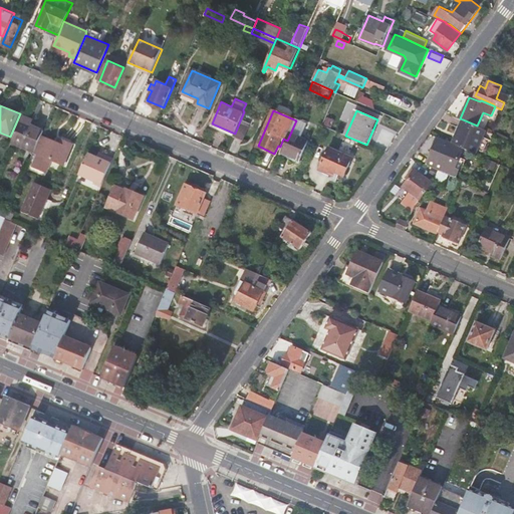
[(11,143),(34,153),(34,152),(42,135),(44,130),(31,123),(32,119),(23,114),(11,143)]
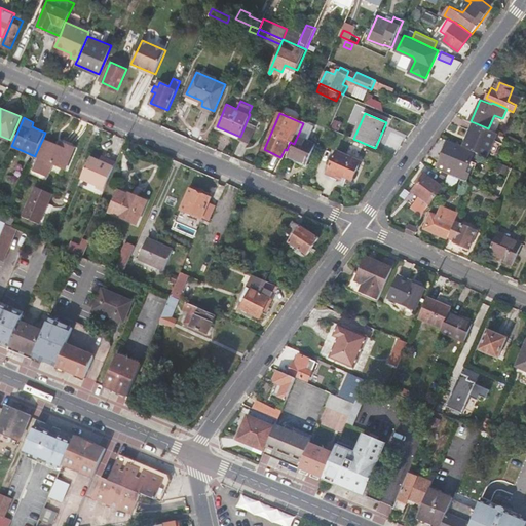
[(337,119),(334,128),(340,130),(344,122),(337,119)]
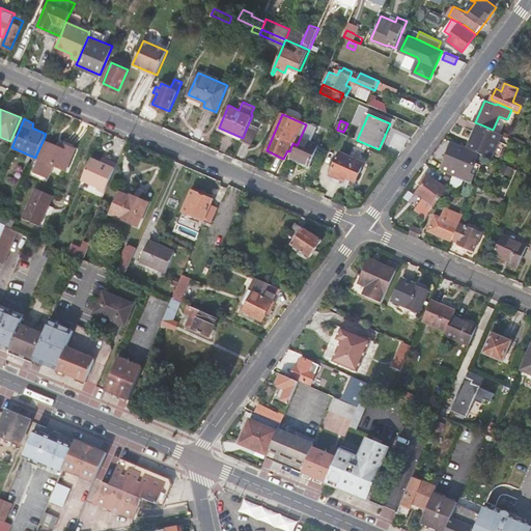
[(259,128),(249,122),(243,138),(242,140),(251,144),(259,128)]
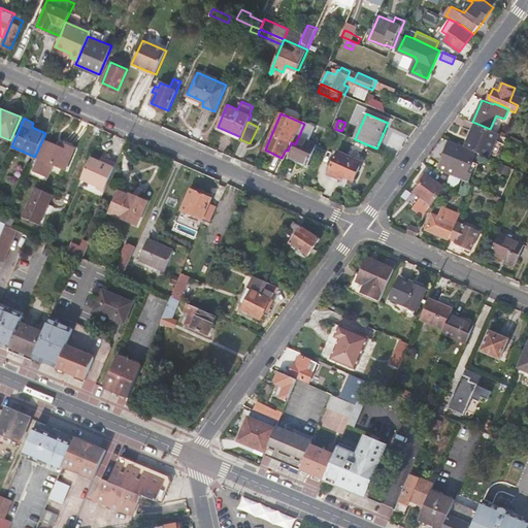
[(475,123),(465,146),(476,152),(490,157),(499,133),(490,129),(475,123)]
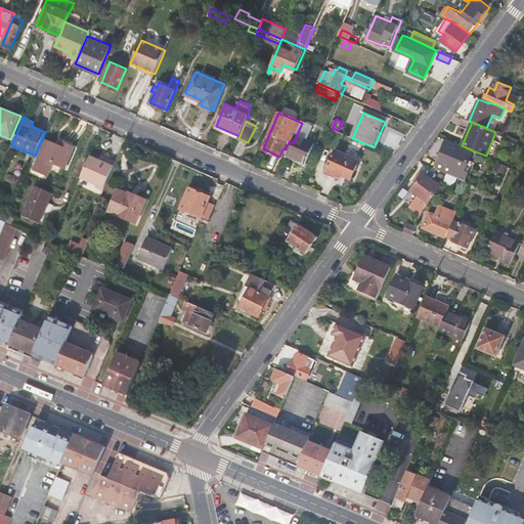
[(312,127),(302,123),(293,143),(287,156),(306,164),(315,143),(306,139),(312,127)]
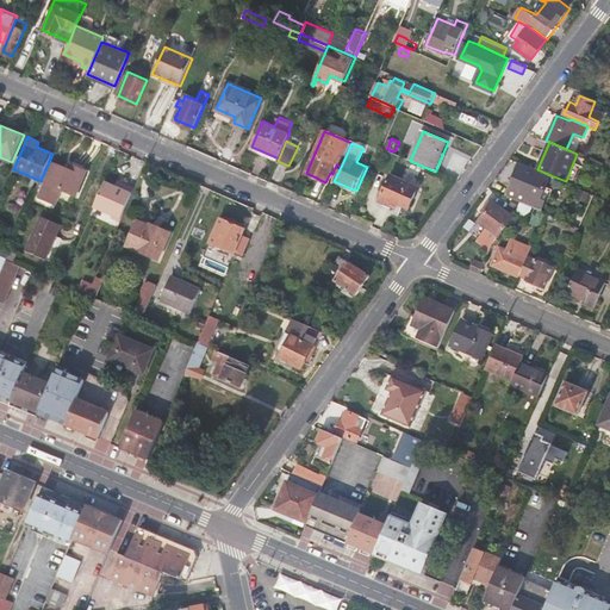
[(251,148),(278,161),(279,159),(251,147),(251,148)]
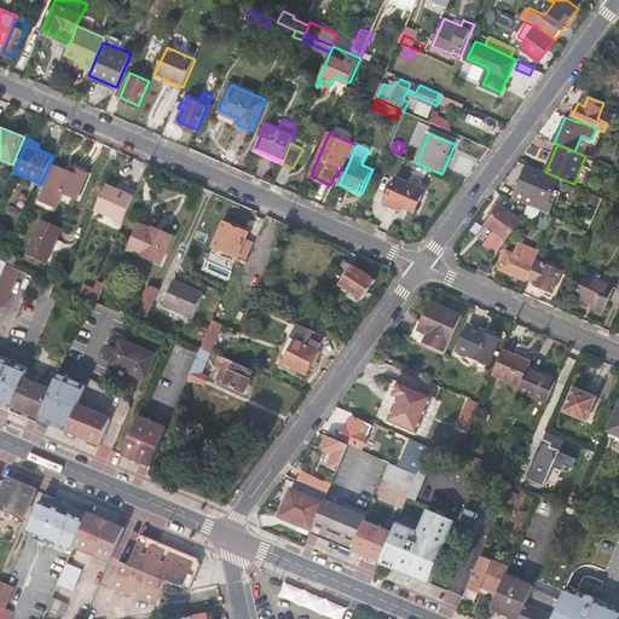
[(71,172),(51,162),(41,183),(46,185),(40,200),(56,207),(63,190),(79,197),(88,173),(74,167),(71,172)]
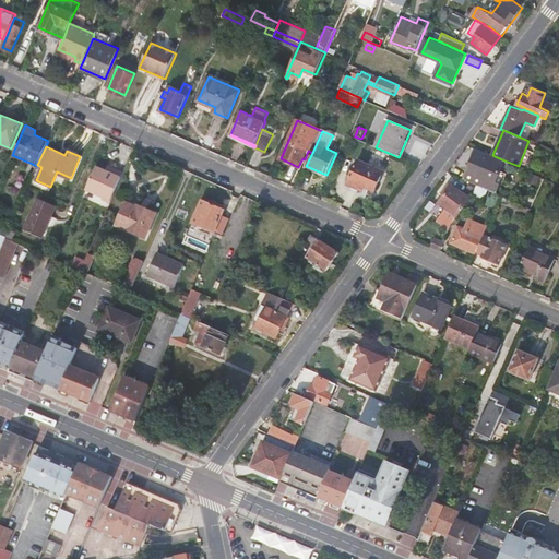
[(496,181),(504,161),(492,155),(477,149),(464,178),(477,185),(496,192),(499,183),(496,181)]
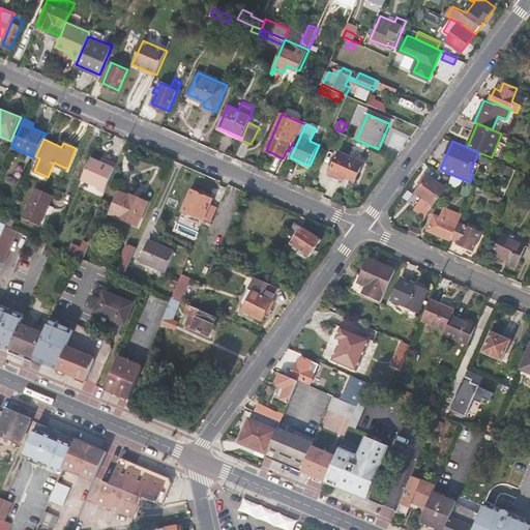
[(341,152),(329,174),(346,183),(349,179),(353,181),(362,164),(341,152)]
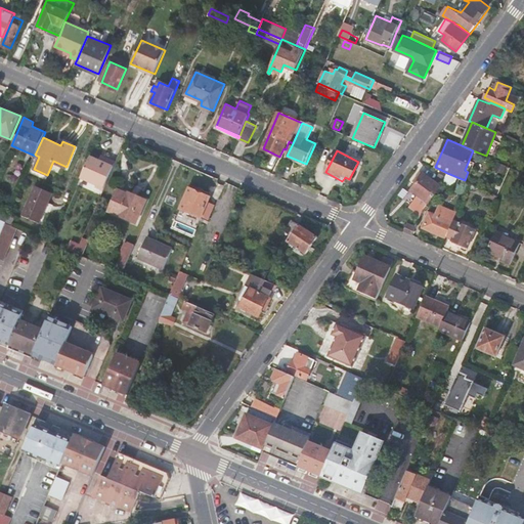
[(100,159),(90,155),(85,168),(81,179),(104,189),(107,181),(117,161),(108,158),(107,162),(100,159)]
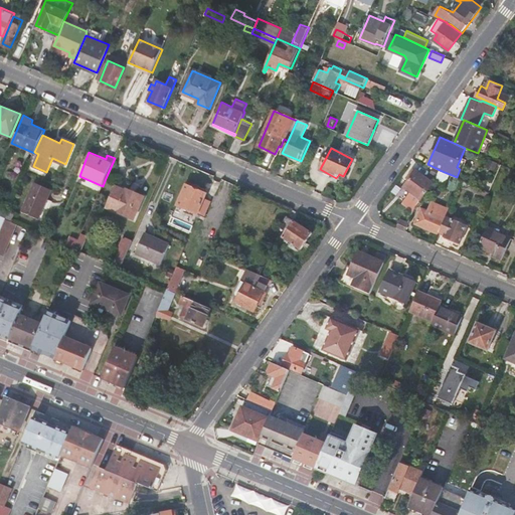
[(497,168),(499,163),(490,158),(488,164),(497,168)]
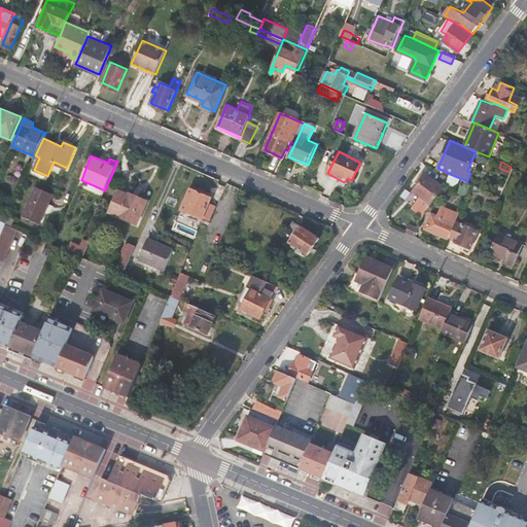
[(414,190),(420,196),(412,207),(423,216),(425,212),(438,194),(444,186),(424,171),(417,180),(420,182),(414,190)]
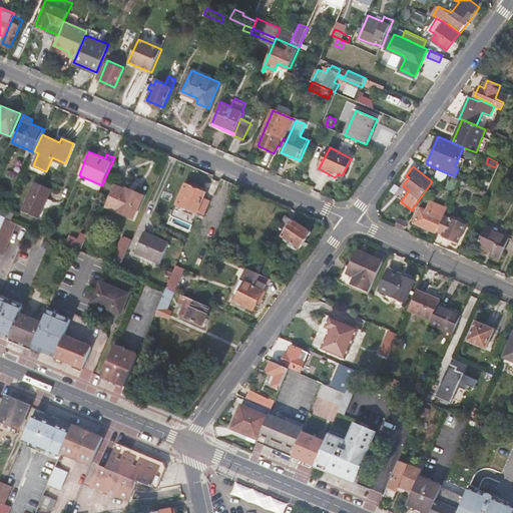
[(443,187),(455,192),(458,185),(460,180),(461,178),(455,176),(438,169),(434,179),(444,184),(443,187)]
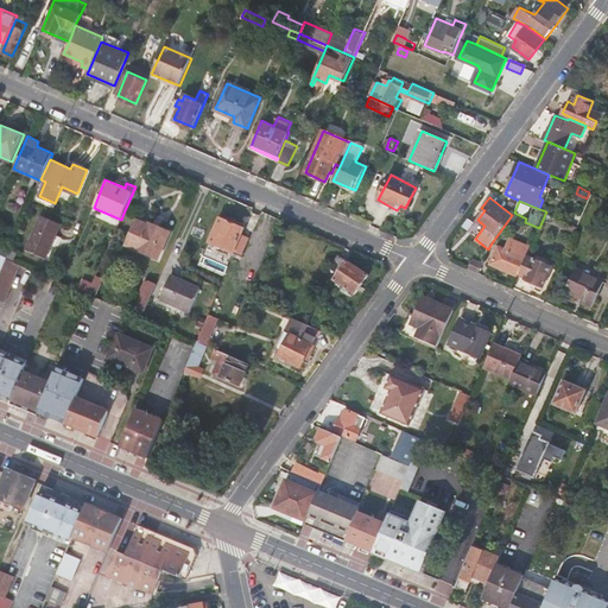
[(235,254),(246,229),(229,221),(230,217),(222,214),(210,242),(235,254)]
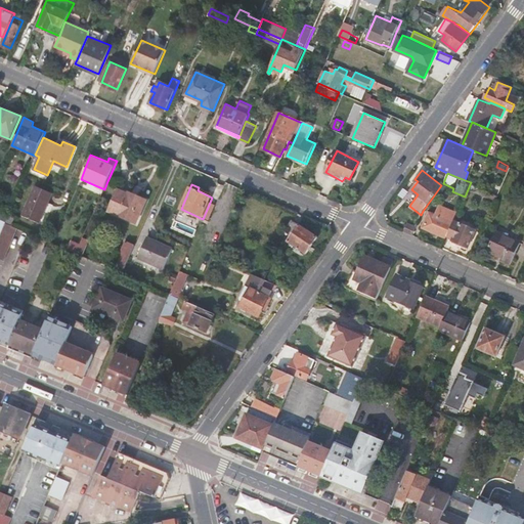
[(497,195),(470,184),(468,189),(495,202),(497,195)]
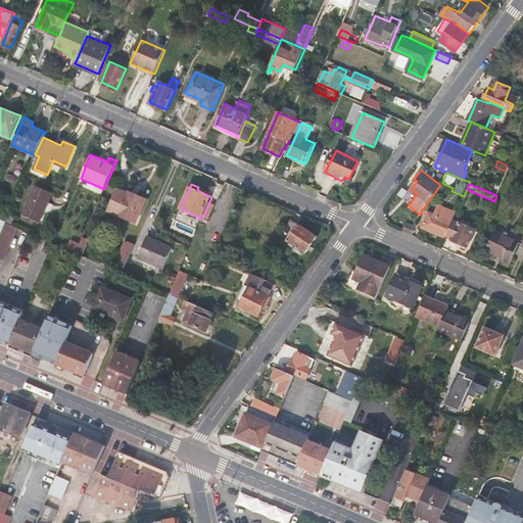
[(36,185),(22,214),(39,221),(52,192),(36,185)]
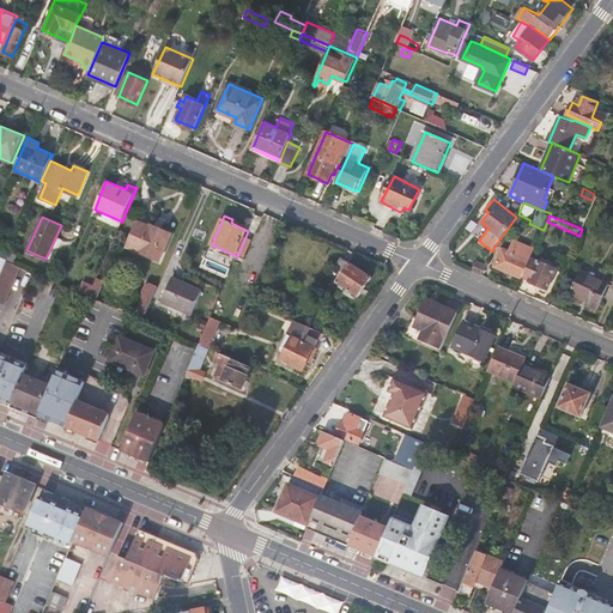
[(139,220),(128,246),(161,260),(173,232),(152,224),(151,226),(139,220)]
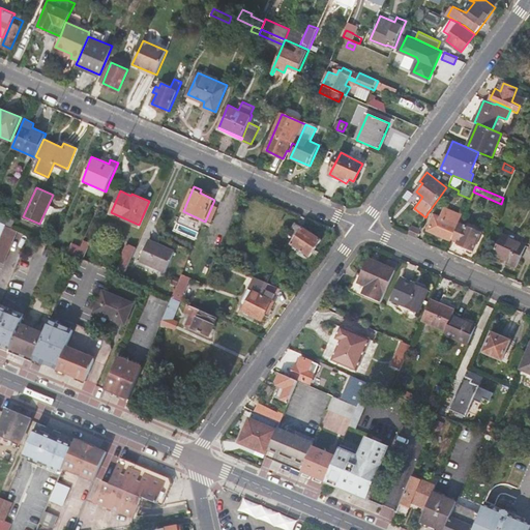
[(441,216),(448,219),(452,210),(445,207),(441,216)]
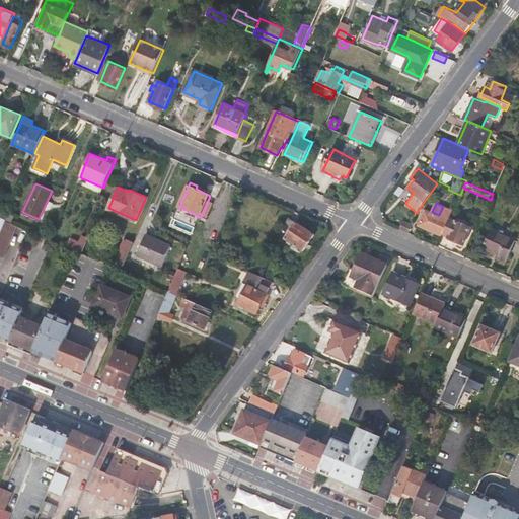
[(443,206),(439,215),(432,212),(426,209),(419,225),(442,235),(443,233),(449,218),(453,210),(443,206)]
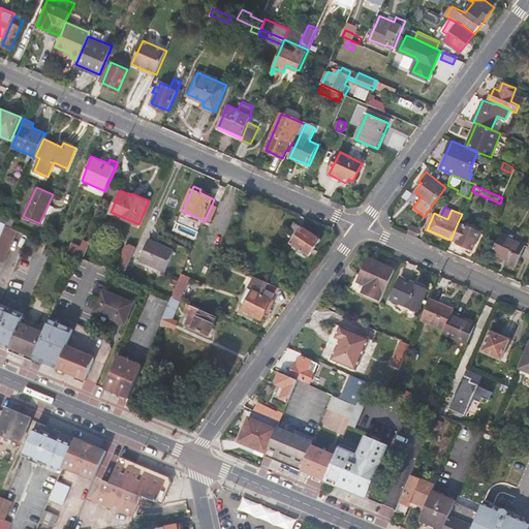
[(9,216),(0,212),(0,220),(6,223),(9,216)]
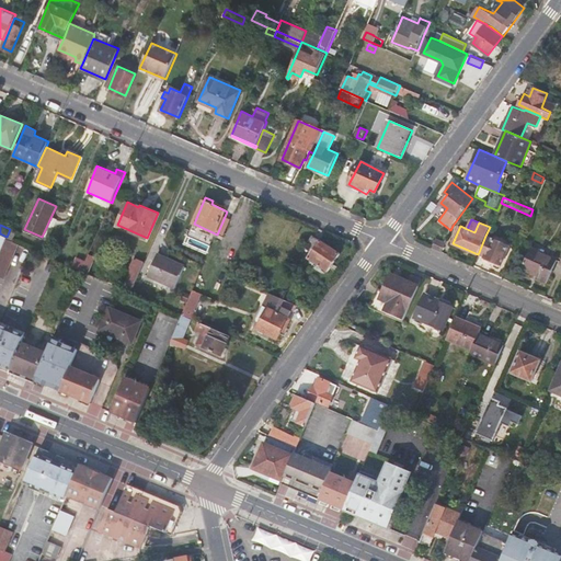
[(16,232),(10,229),(7,237),(13,240),(16,232)]
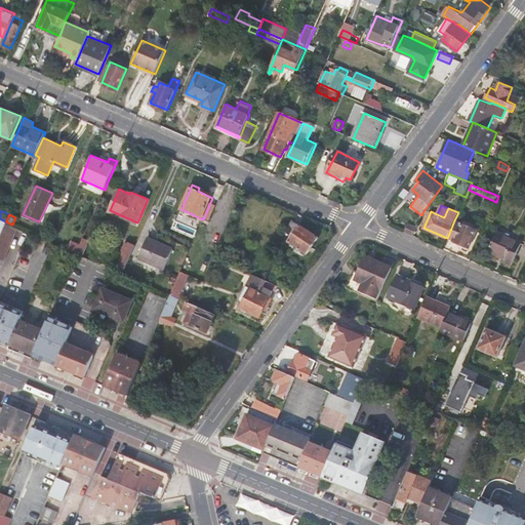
[(297,215),(286,232),(292,236),(289,240),(308,254),(319,237),(301,223),(304,219),(297,215)]
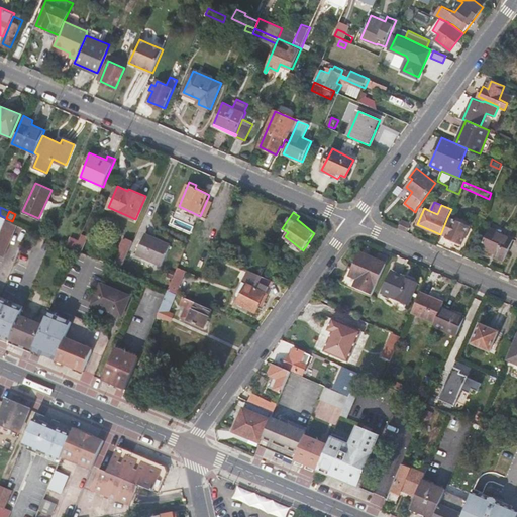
[(470,226),(453,220),(447,217),(441,232),(447,235),(447,236),(458,241),(462,242),(470,226)]
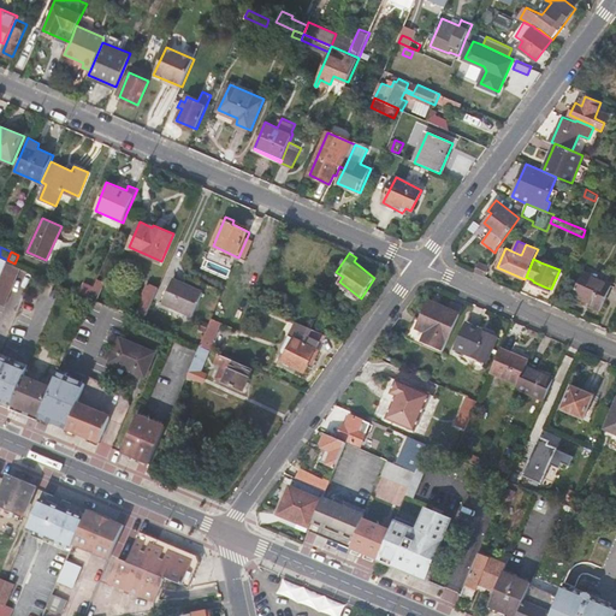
[(0,301),(5,303),(21,266),(15,264),(7,260),(1,273),(0,277),(0,301)]
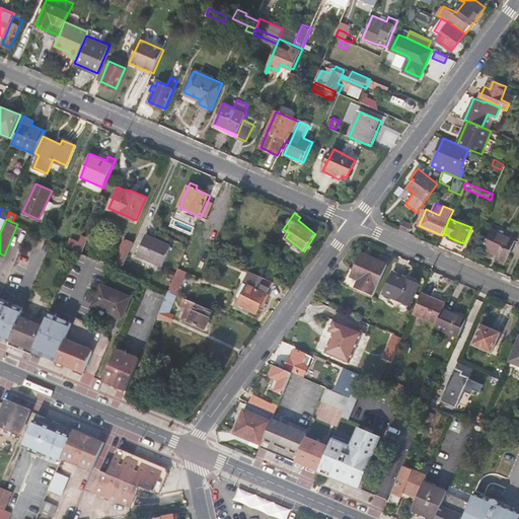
[(498,257),(507,262),(517,238),(492,227),(484,247),(499,253),(498,257)]
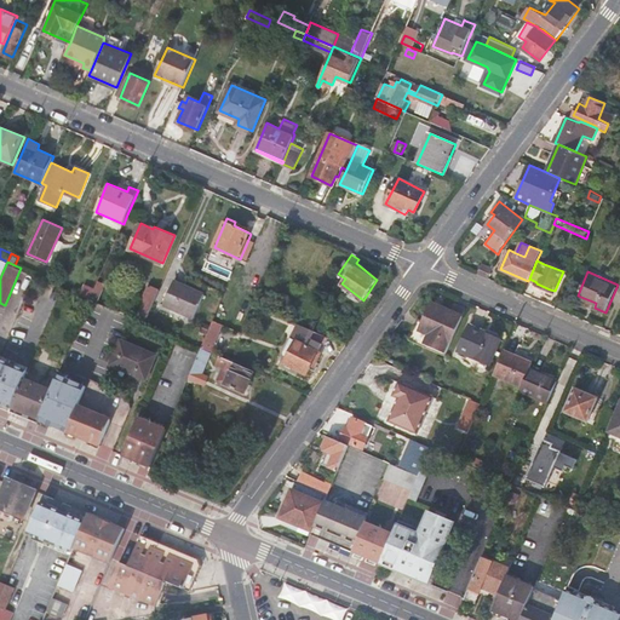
[(174,279),(165,305),(194,317),(205,292),(174,279)]
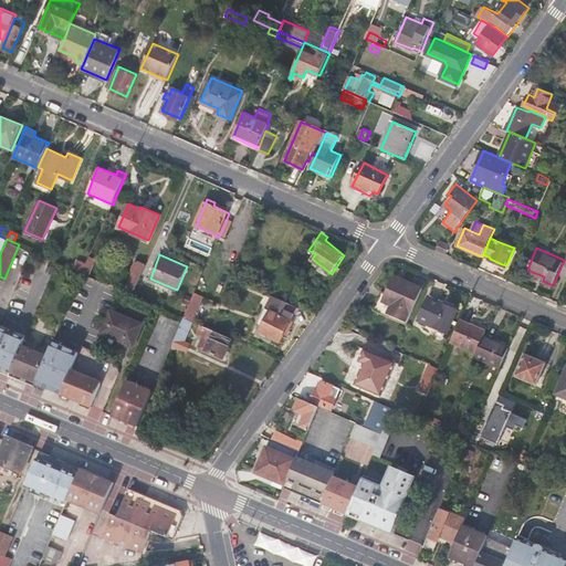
[(96,258),(91,255),(87,264),(83,273),(90,275),(96,258)]
